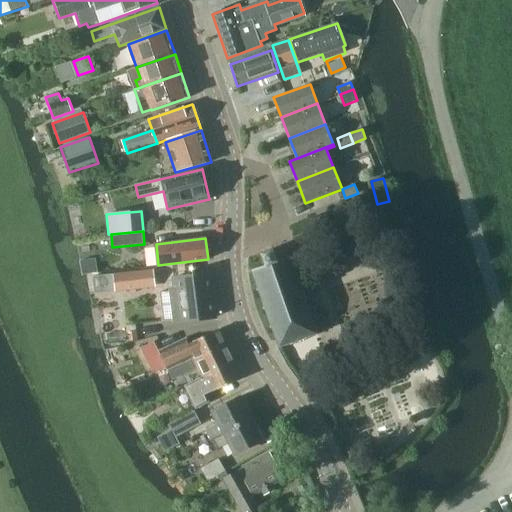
[(277,260),(273,248),(260,253),(264,265),(252,269),(279,346),(317,333),(290,256),(277,260)]
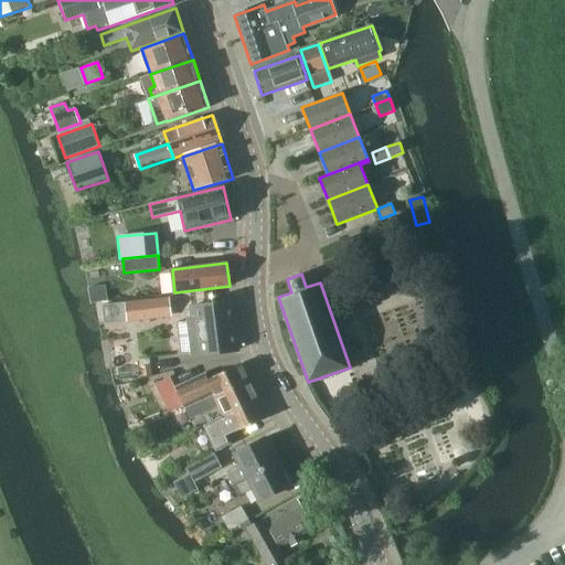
[(125,300),(127,321),(127,322),(172,317),(168,295),(125,300)]
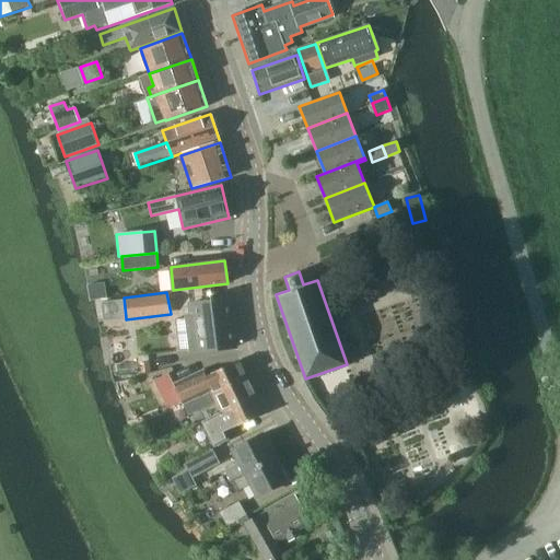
[(185,318),(174,321),(178,354),(188,352),(197,352),(235,347),(230,301),(230,299),(188,304),(189,314),(184,315),(185,318)]
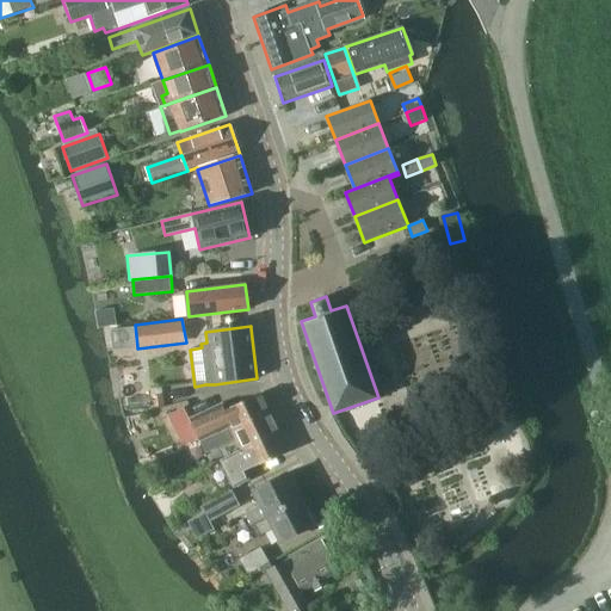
[(235,427),(271,411),(261,392),(227,409),(223,402),(190,418),(199,439),(235,426),(235,427)]
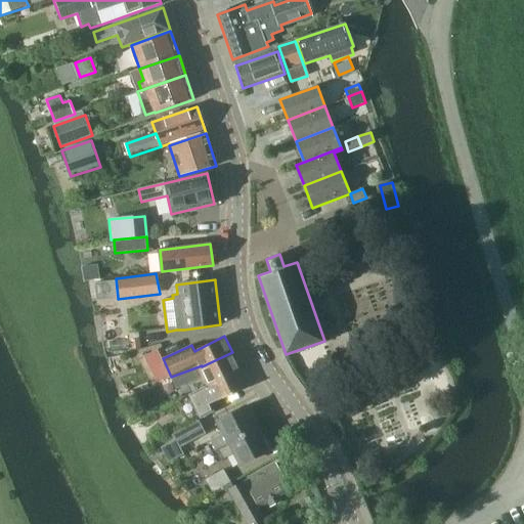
[(202,365),(171,377),(177,389),(202,377),(206,386),(241,369),(232,352),(202,366),(202,365)]
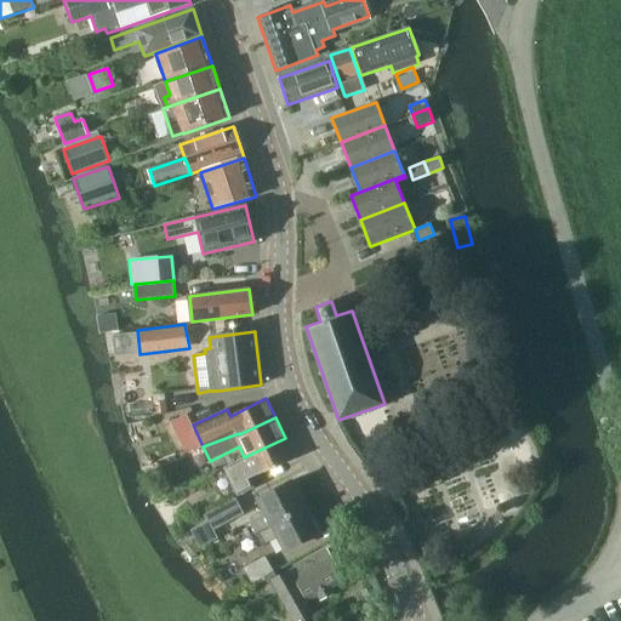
[(294,456),(286,439),(285,438),(244,457),(231,463),(223,467),(237,495),(254,486),(249,478),(294,456)]
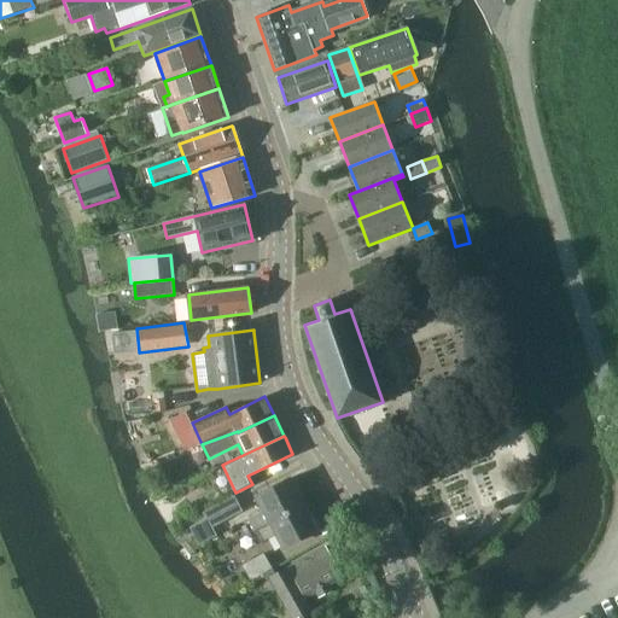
[(255,531),(304,505),(297,491),(301,488),(296,481),(292,482),(290,478),(255,497),(263,512),(249,519),(255,531)]
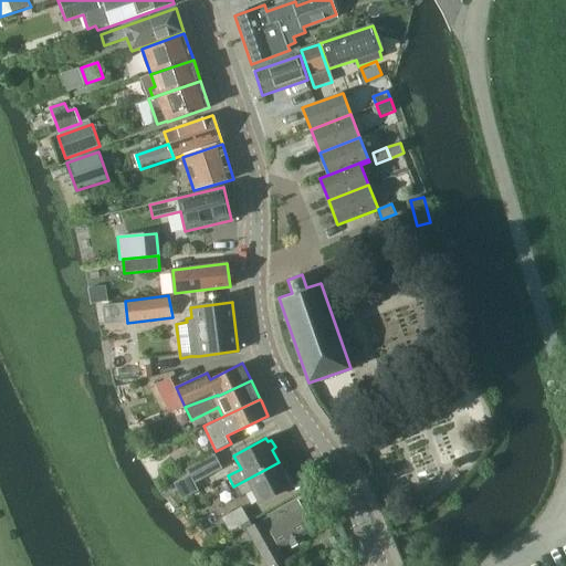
[(195,482),(222,468),(215,454),(187,469),(195,482)]
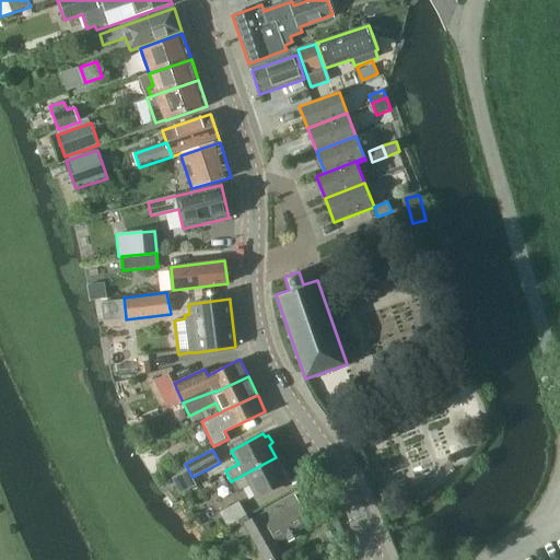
[(244,474),(231,481),(236,491),(248,485),(256,498),(288,481),(287,478),(281,469),(276,457),(244,474)]
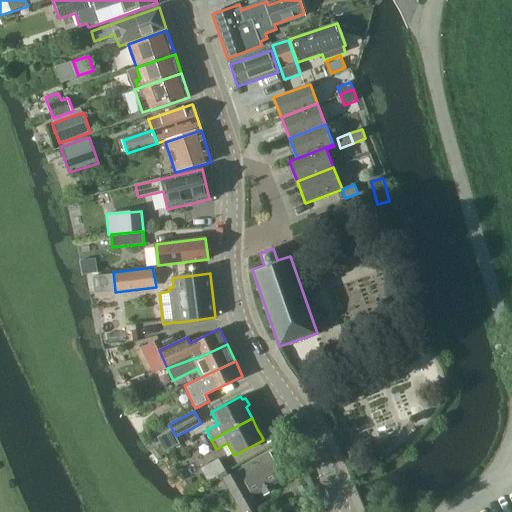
[(226,470),(219,474),(222,479),(241,511),(261,511),(252,496),(262,490),(265,495),(274,489),(272,485),(284,478),(269,453),(229,476),(226,470)]
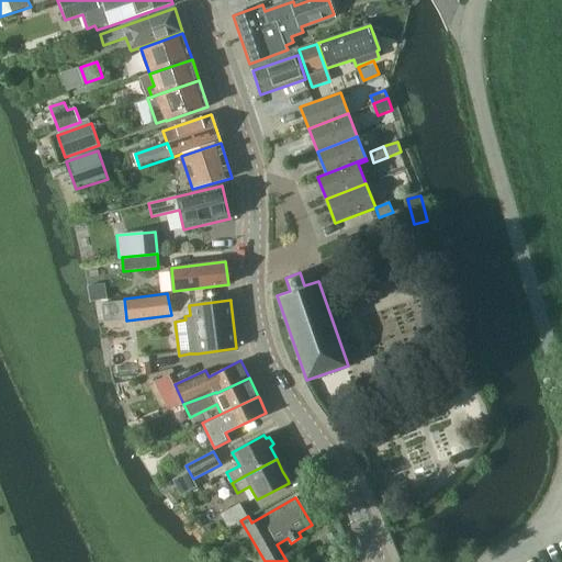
[(240,520),(248,516),(240,503),(221,514),(228,528),(240,520)]
